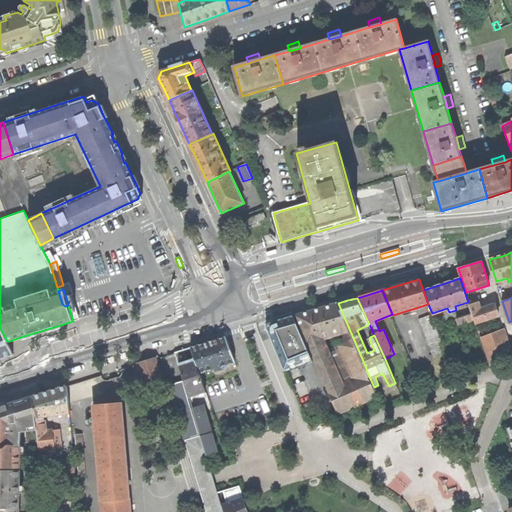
[(479,302),(470,304),(473,313),(474,319),(476,323),(499,315),(495,304),(487,306),(481,308),(479,302)]
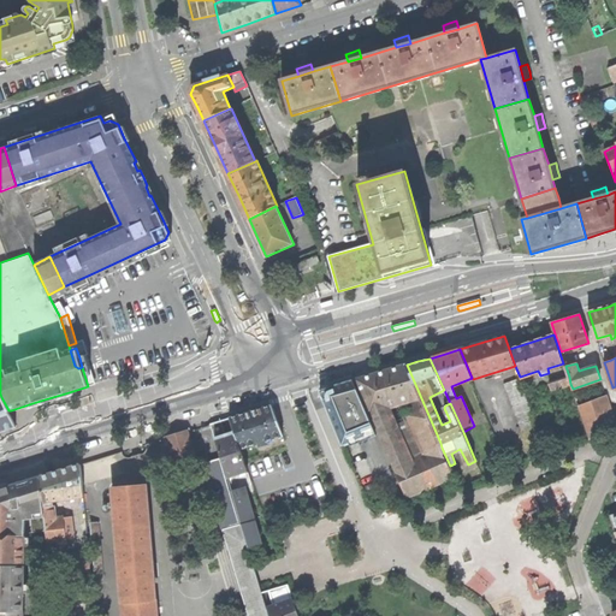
[(440,443),(407,365),(384,372),(357,379),(408,495),(454,475),(450,466),(442,448),(440,443)]
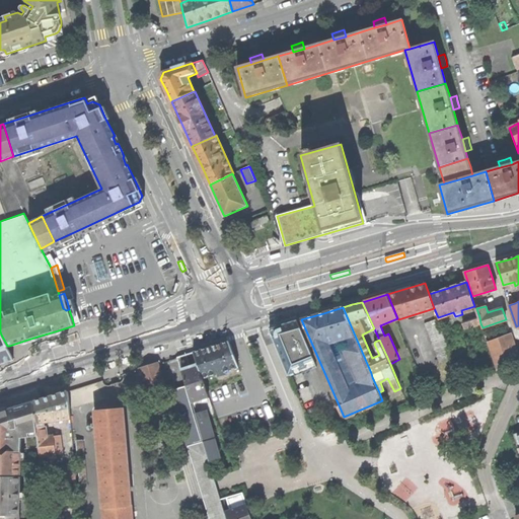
[(438,317),(424,323),(439,363),(452,358),(438,317)]
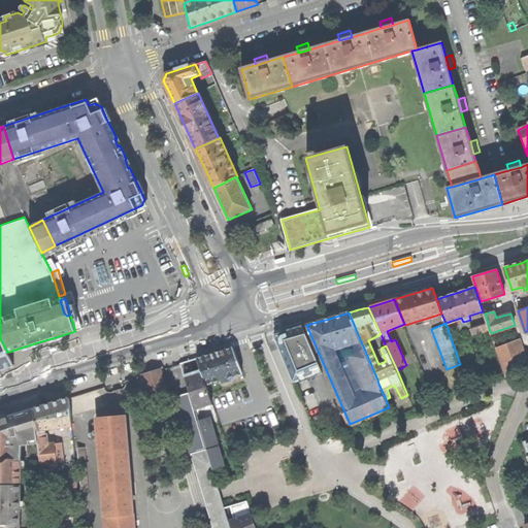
[(472,335),(489,329),(488,323),(471,328),(472,335)]
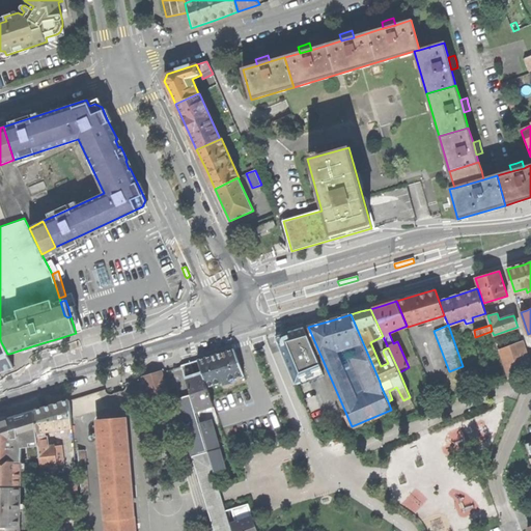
[(296,383),(324,372),(305,328),(292,331),(285,333),(281,341),(284,348),(282,350),(296,383)]
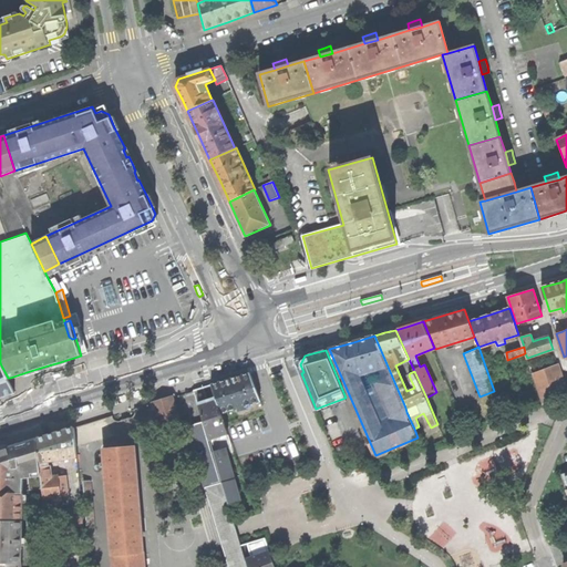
[(295,359),(301,373),(303,372),(300,364),(305,356),(295,359)]
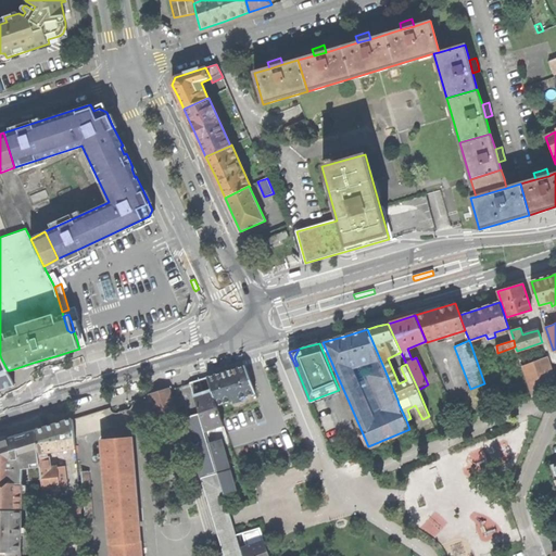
[(531,397),(555,382),(546,357),(521,366),(530,392),(531,397)]
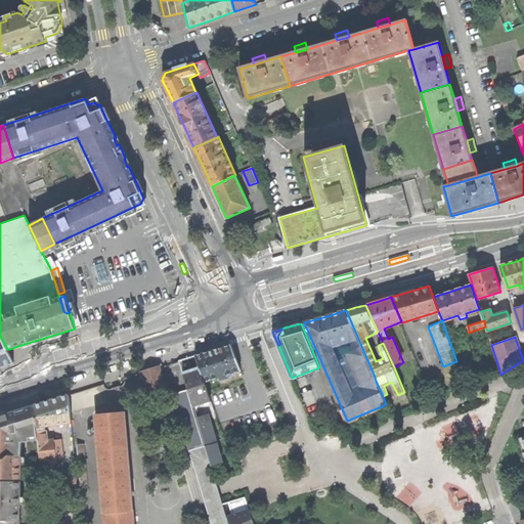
[(7,349),(1,338),(0,338),(0,367),(13,363),(7,349)]
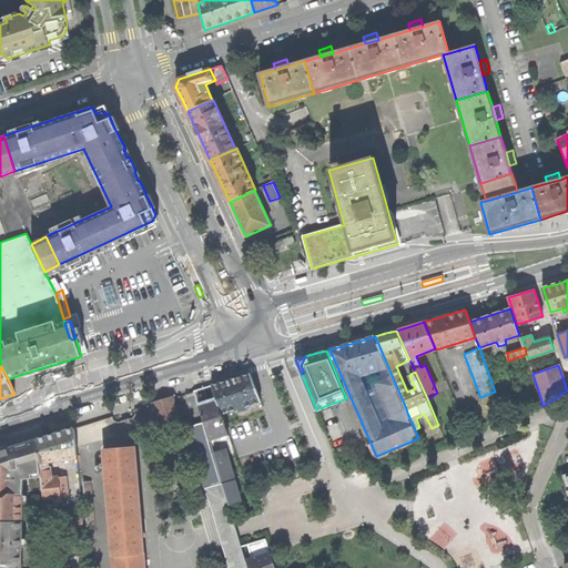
[(232,379),(212,385),(216,398),(222,414),(237,408),(239,412),(249,408),(247,406),(261,402),(253,378),(251,373),(232,379)]
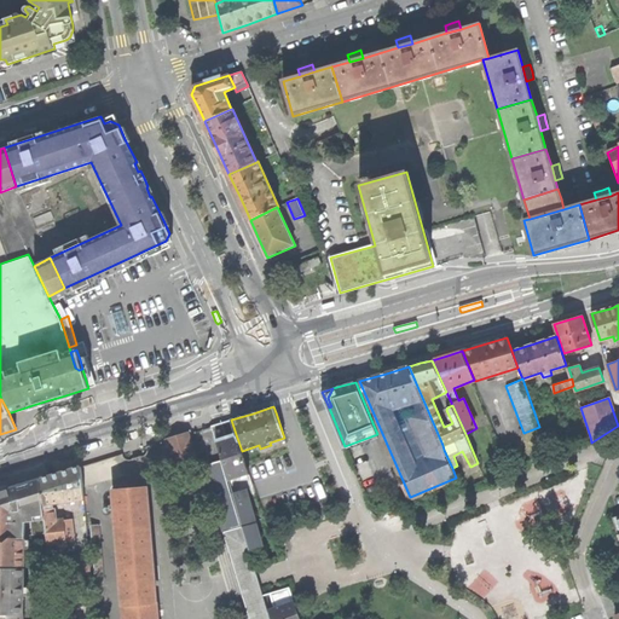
[(217,424),(212,426),(215,437),(229,478),(249,472),(246,462),(242,451),(236,434),(227,437),(223,422),(217,424)]
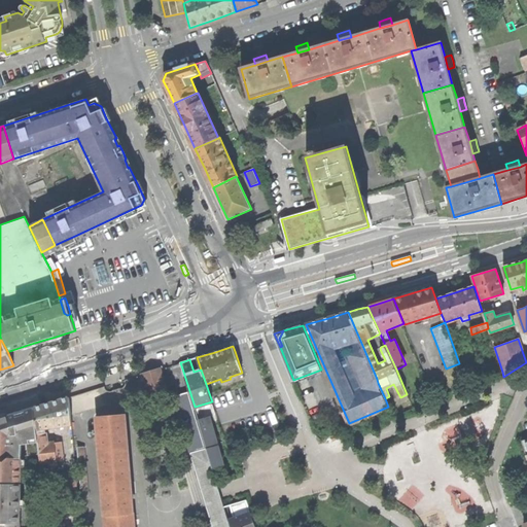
[(180,362),(174,364),(176,374),(183,372),(180,362)]
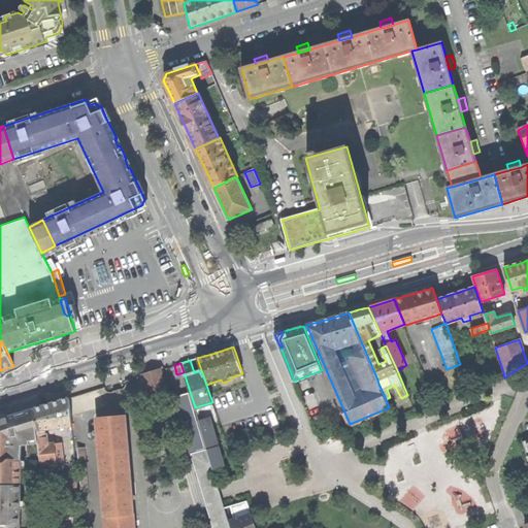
[(143,374),(149,395),(166,389),(160,369),(151,372),(143,374)]
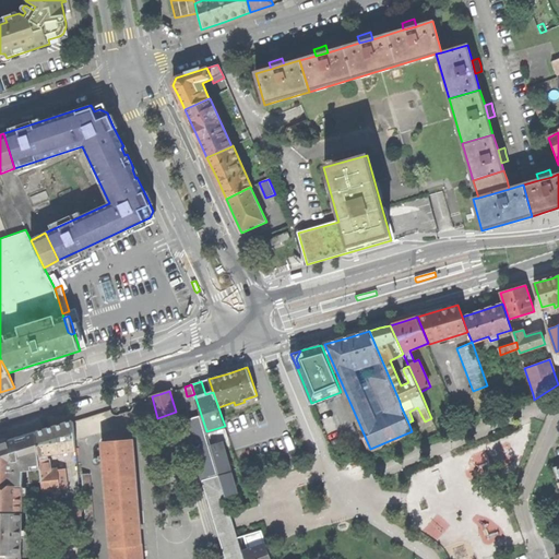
[(233,414),(222,417),(225,426),(227,432),(237,428),(235,423),(236,421),(233,414)]
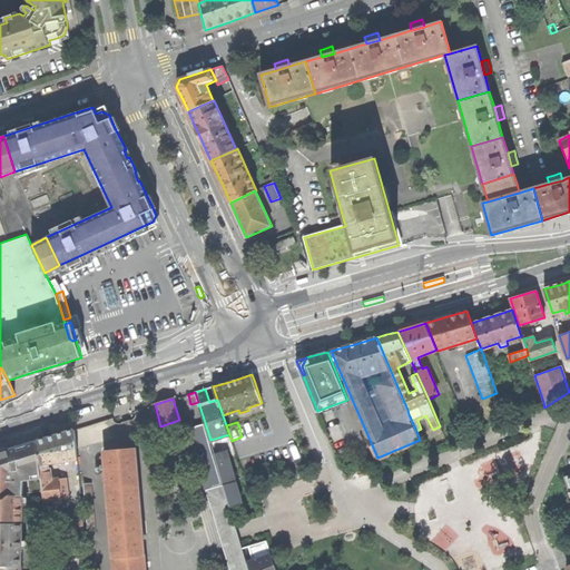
[(45,500),(68,498),(66,478),(53,480),(51,467),(49,468),(49,463),(78,460),(76,429),(57,434),(37,441),(43,491),(45,500)]
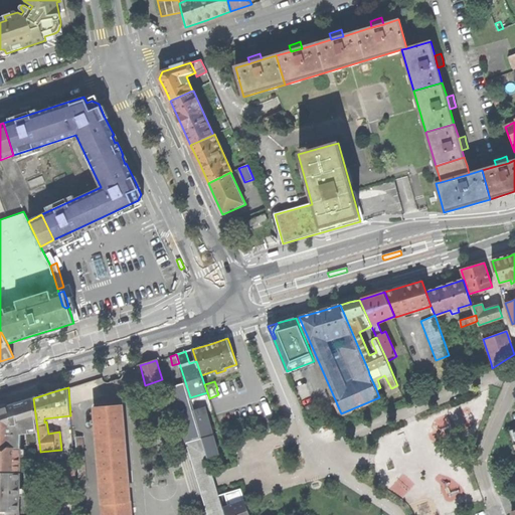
[(0,407),(0,514),(20,514),(20,511),(23,511),(23,488),(21,488),(21,456),(23,456),(24,433),(28,433),(30,444),(39,444),(33,398),(7,406),(0,407)]
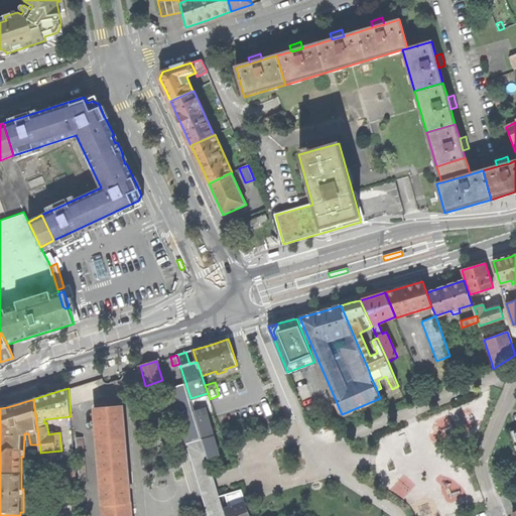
[(131,515),(122,406),(109,407),(95,409),(103,503),(104,503),(105,515),(131,515)]
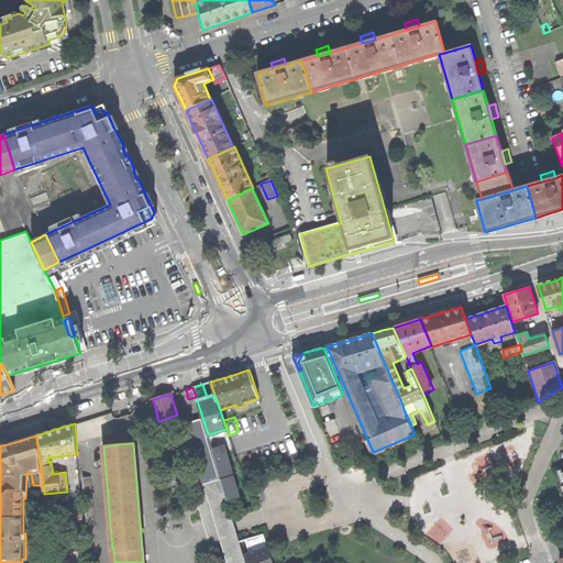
[(223,444),(211,449),(227,498),(239,495),(223,444)]
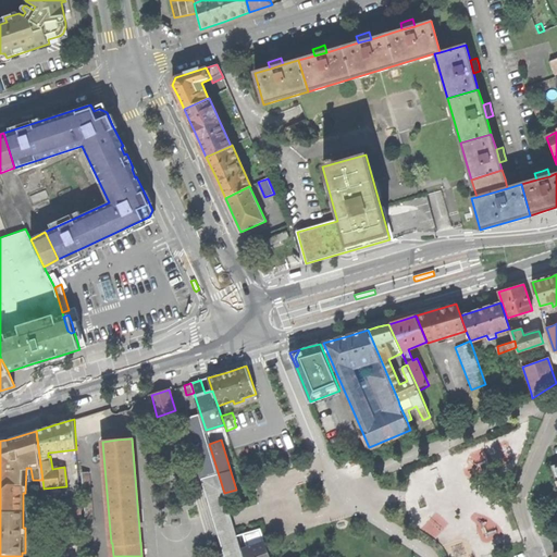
[(86,521),(93,521),(88,473),(83,473),(83,474),(84,474),(84,479),(83,480),(84,481),(84,485),(84,486),(85,487),(85,492),(84,493),(84,495),(85,497),(86,500),(85,502),(85,503),(86,504),(86,507),(86,508),(86,509),(87,514),(86,514),(86,515),(87,516),(87,520),(86,520),(86,521)]
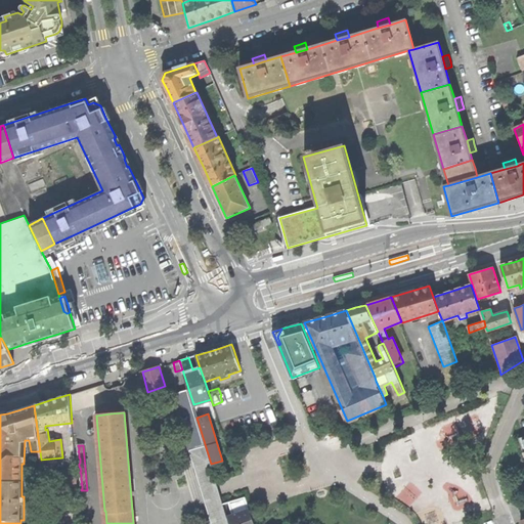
[(190,450),(201,485),(215,481),(205,445),(190,450)]
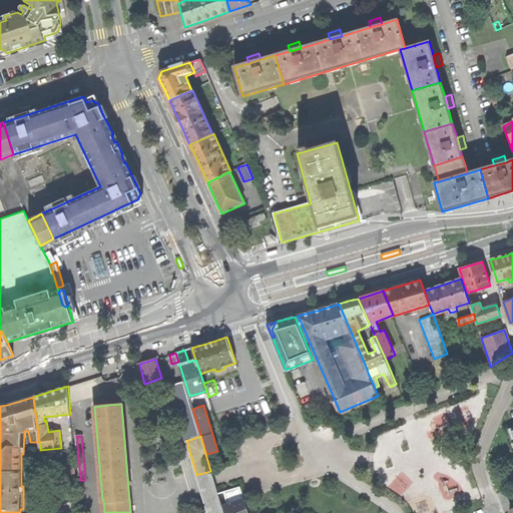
[(42,477),(76,474),(74,460),(42,463),(42,468),(42,477)]
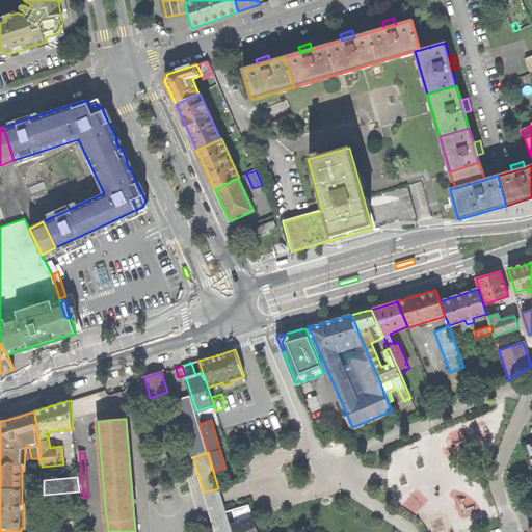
[(232,531),(218,488),(204,493),(215,531),(232,531)]
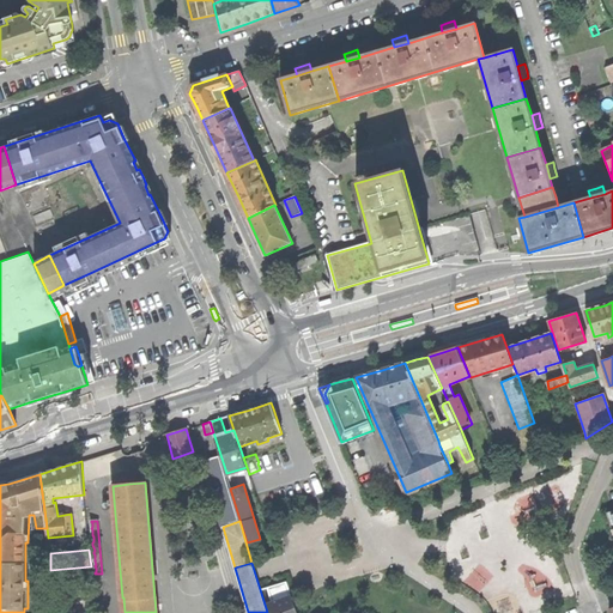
[(297,612),(291,595),(266,604),(268,612),(297,612)]
